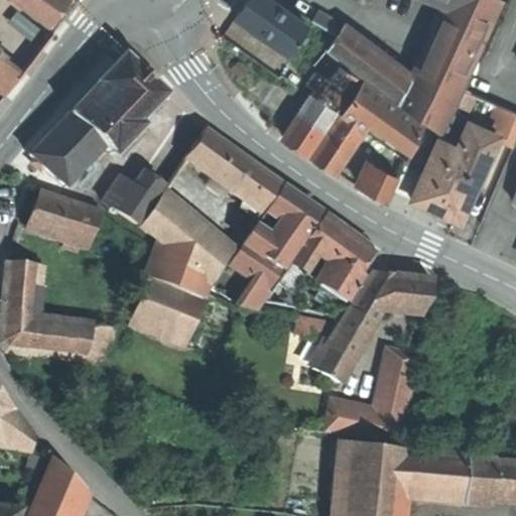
[(17,0),(48,23),(58,10),(67,0),(17,0)]
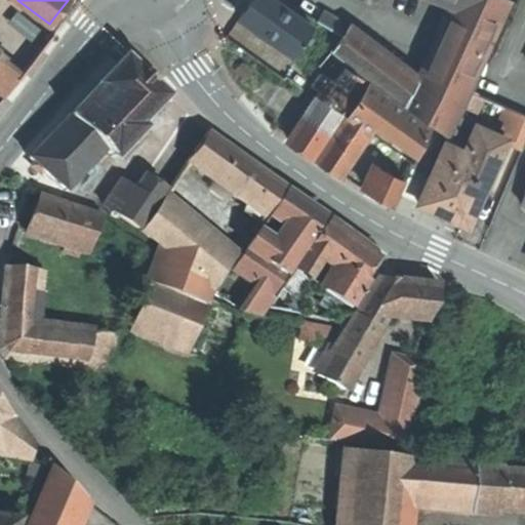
[(246,0),(237,13),(290,52),(301,38),(306,32),(311,24),(278,0),(246,0)]
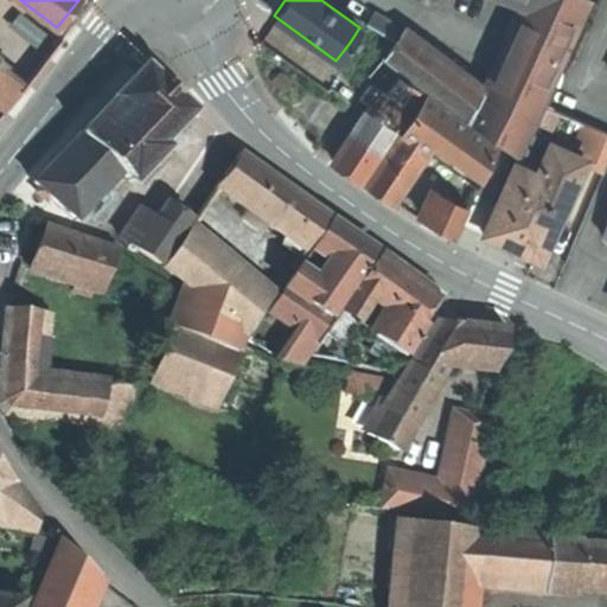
[(522,0),(480,85),(526,122),(558,57),(586,0),(522,0)]
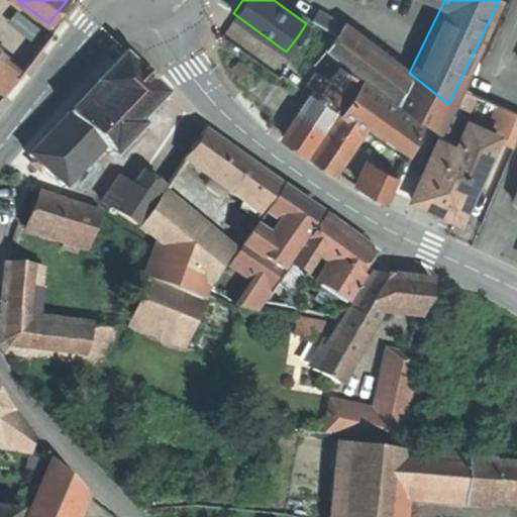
[(516,0),(499,0),(476,48),(510,65),(516,49),(516,0)]
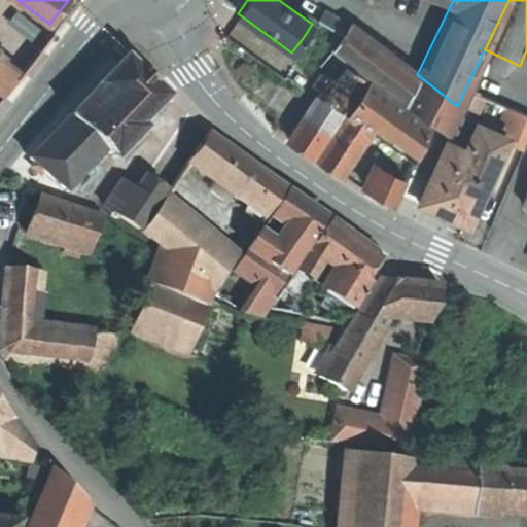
[(417,74),(348,23),(332,45),(445,131),(457,106),(417,74)]
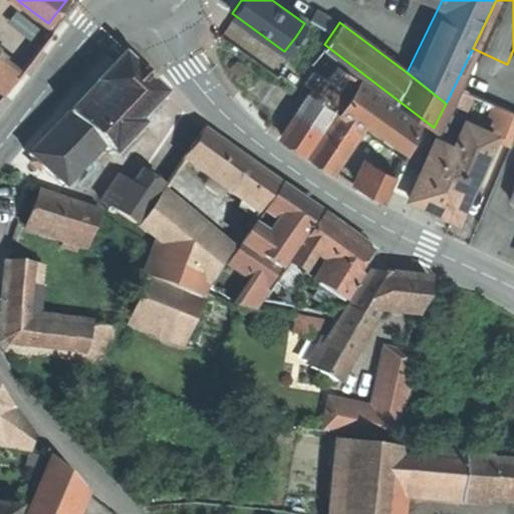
[(305,35),(299,31),(295,37),(301,41),(305,35)]
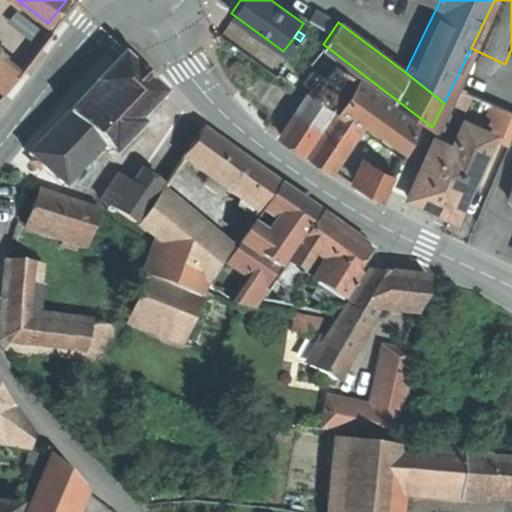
[(305,33),(304,35),(300,41),(278,71),(295,83),(322,45),(305,33)]
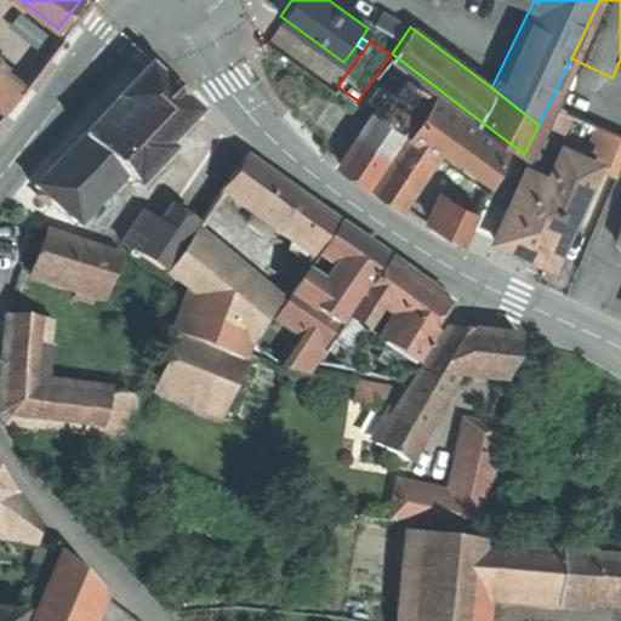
[(0,108),(5,112),(15,101),(26,86),(0,66),(0,108)]
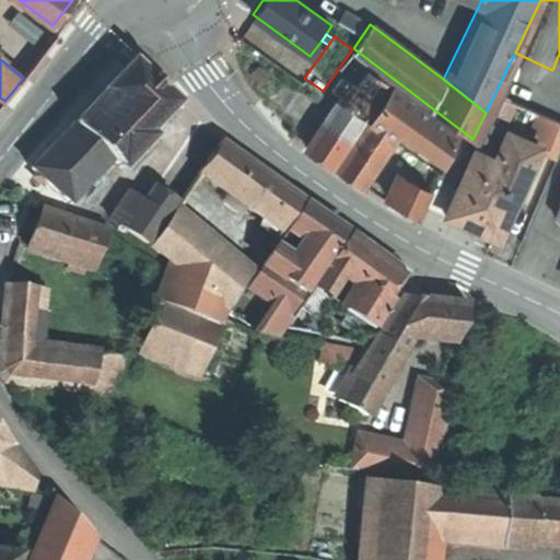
[(133,59),(73,124),(112,160),(124,171),(155,137),(151,132),(179,103),(156,81),(133,59)]
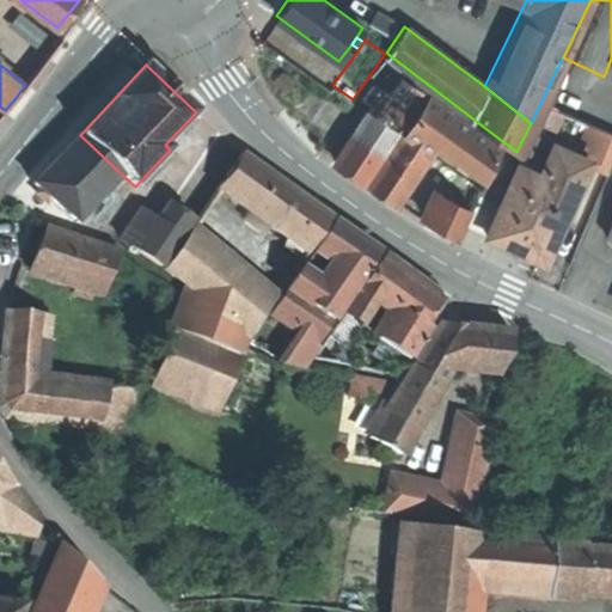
[(421,89),(399,74),(389,90),(381,86),(372,101),(371,101),(399,121),(421,89)]
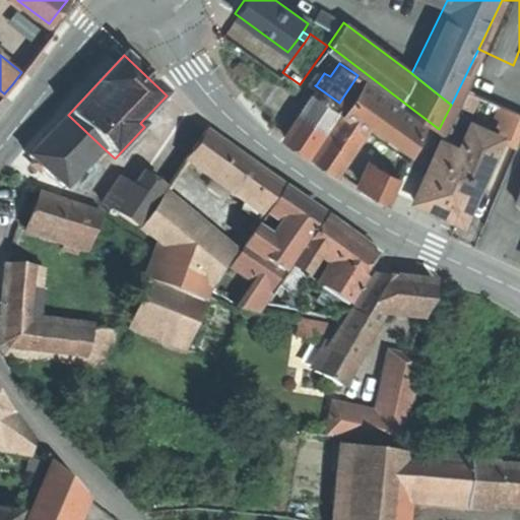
[(307,79),(316,85),(324,73),(315,67),(307,79)]
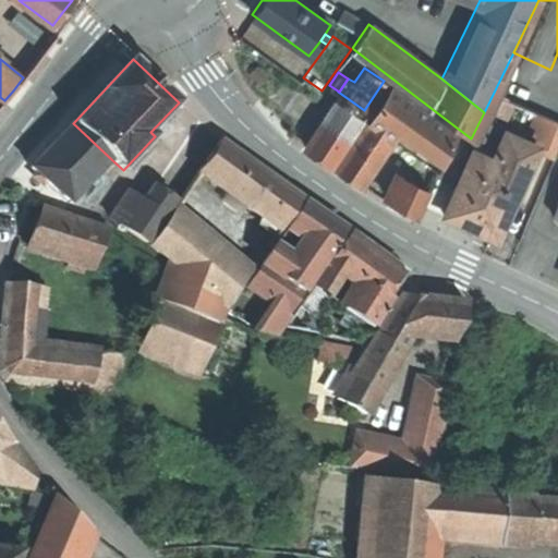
[(455,131),(391,83),(367,119),(391,135),(397,129),(441,160),(455,131)]
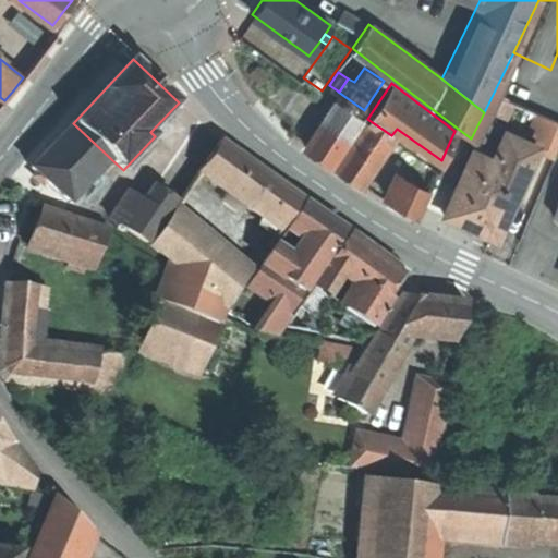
[(329,161),(364,110),(338,92),(303,143),(315,152),(329,161)]
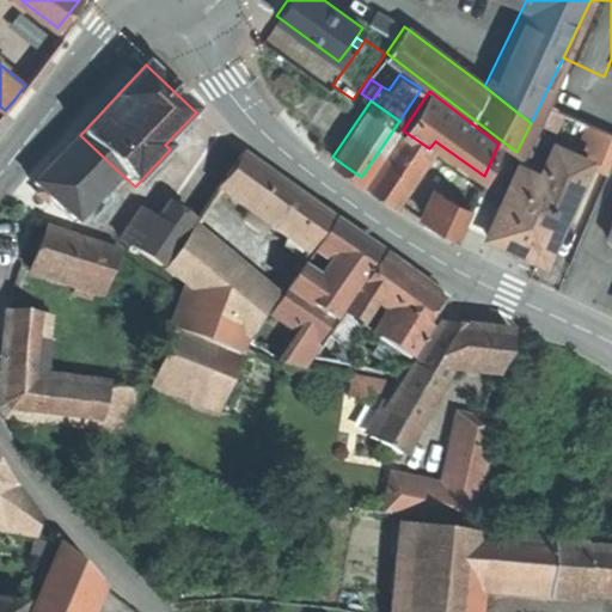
[(582,145),(593,150),(599,130),(588,126),(582,145)]
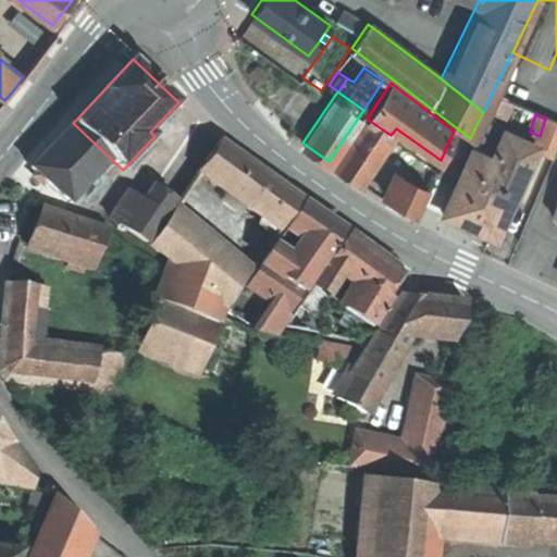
[(360,181),(391,135),(367,119),(335,164),(346,172),(360,181)]
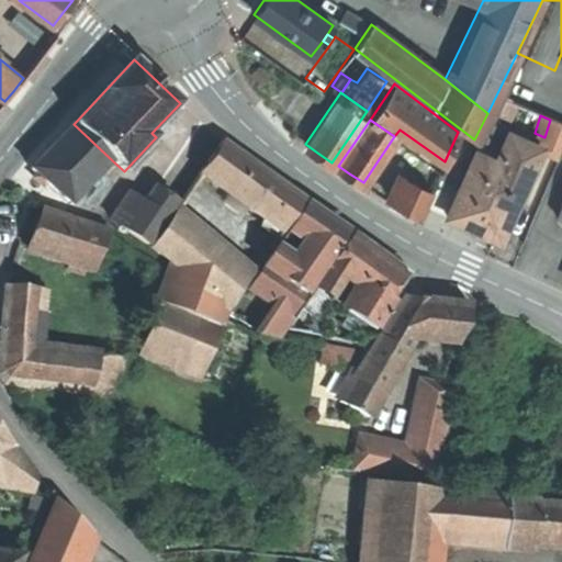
[(544,152),(558,157),(561,145),(561,125),(550,120),(544,137),(549,141),(544,152)]
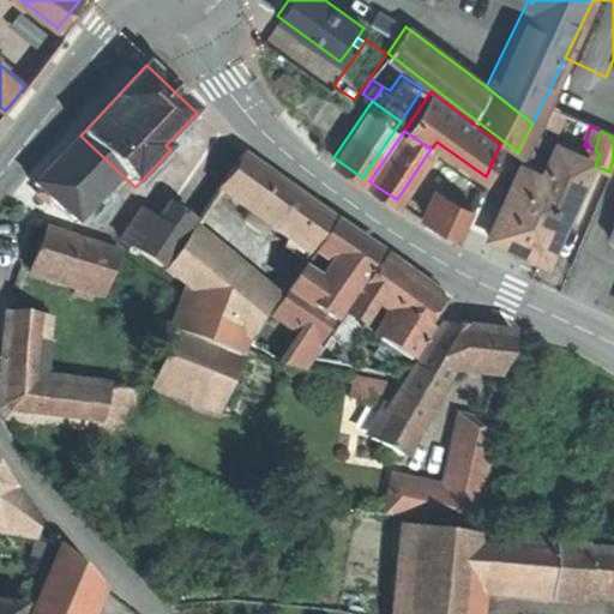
[(77,223),(122,175),(80,136),(35,184),(77,223)]
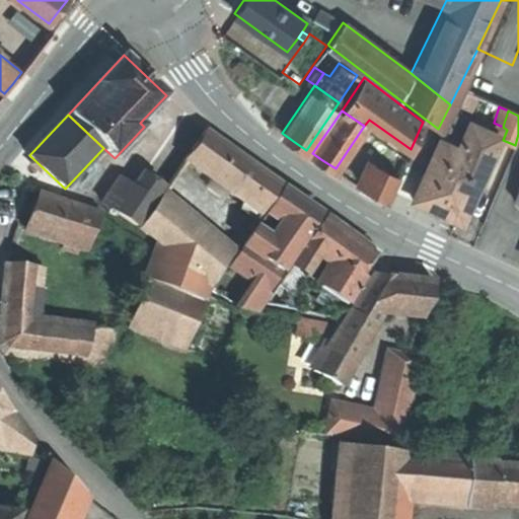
[(440,137),(424,171),(411,197),(433,207),(455,218),(471,186),(475,188),(501,136),(471,121),(458,146),(440,137)]
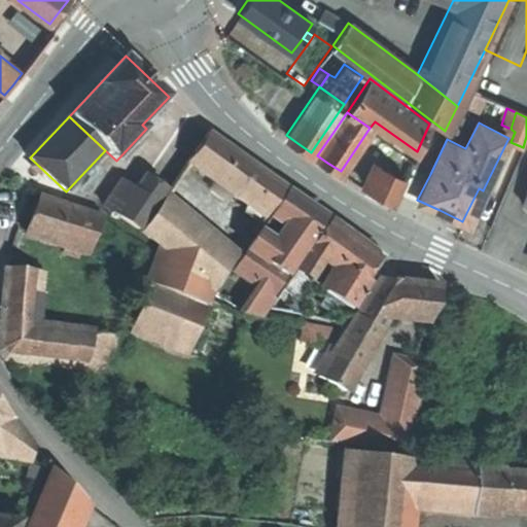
[(419,151),(431,157),(443,135),(431,129),(419,151)]
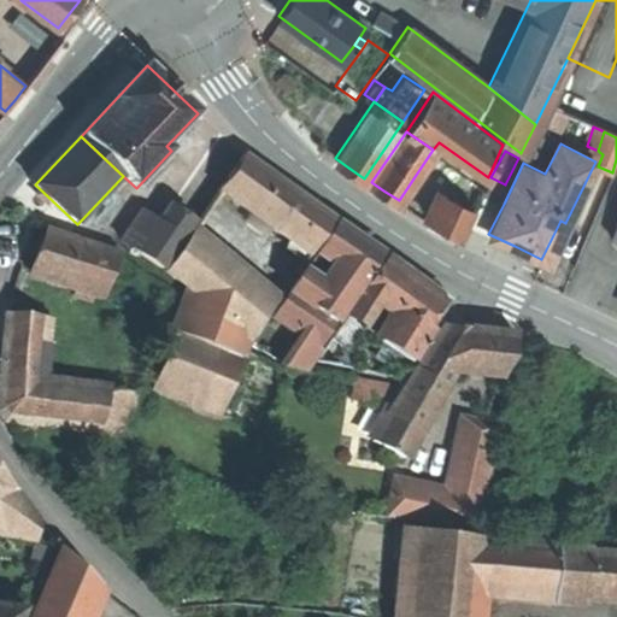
[(246,157),(221,191),(292,244),(317,209),(281,182),(246,157)]
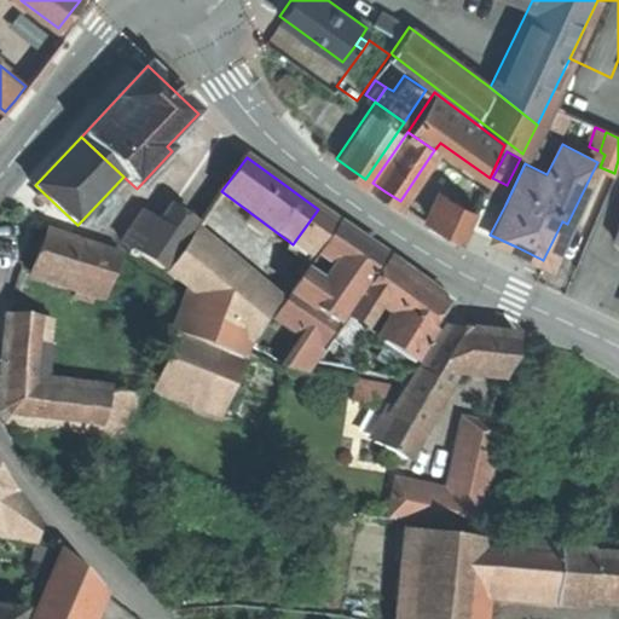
[(429,223),(461,238),(469,224),(475,210),(445,192),(429,223)]
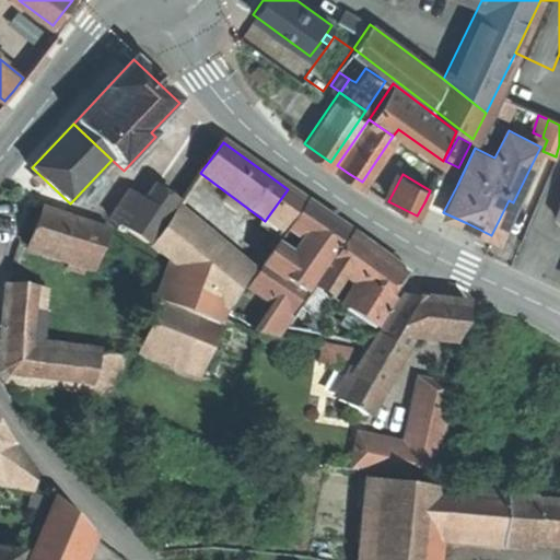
[(438,175),(430,190),(424,202),(443,212),(457,185),(438,175)]
